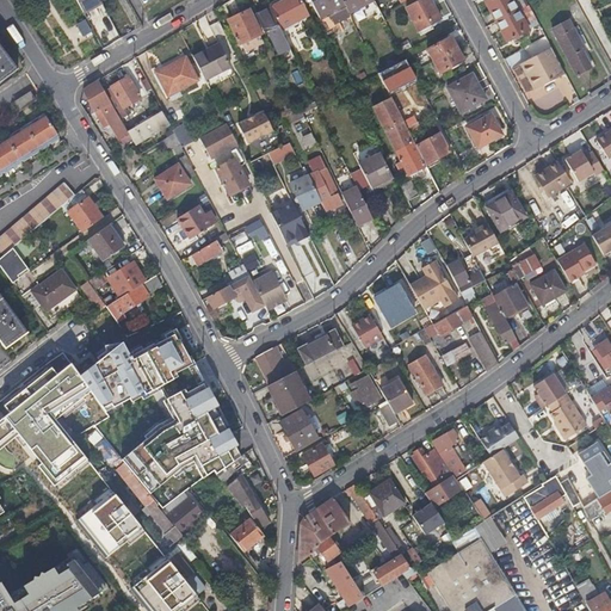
[(75,0),(84,13),(102,4),(99,0),(75,0)]
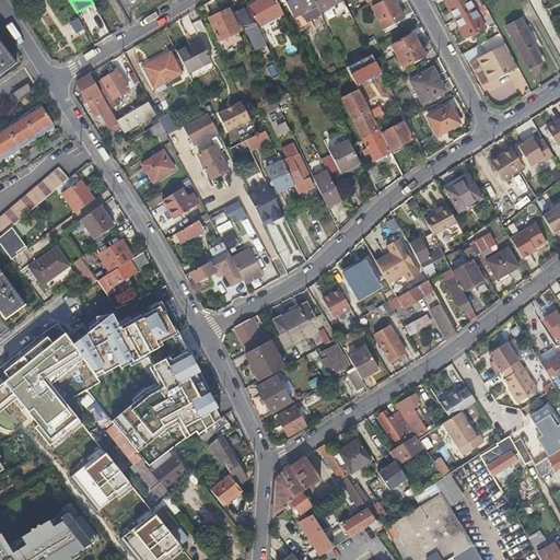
[(261,0),(247,7),(248,8),(257,27),(283,14),(276,0),(261,0)]
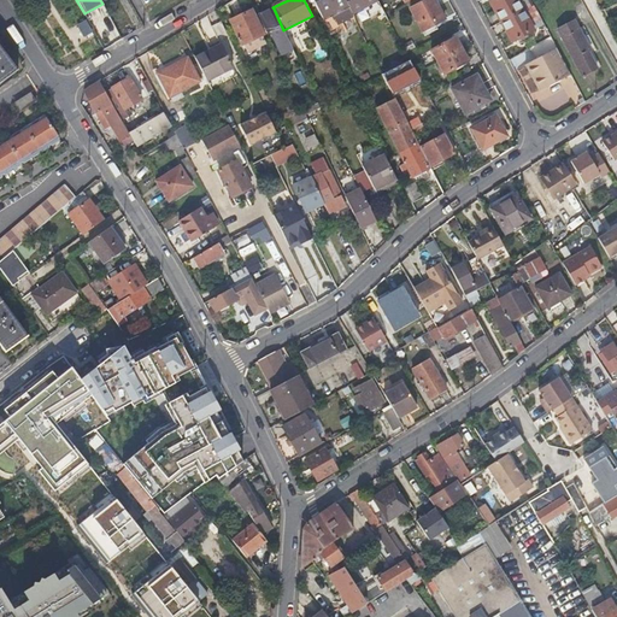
[(345,0),(315,0),(323,17),(333,12),(338,24),(354,17),(352,13),(345,0)]
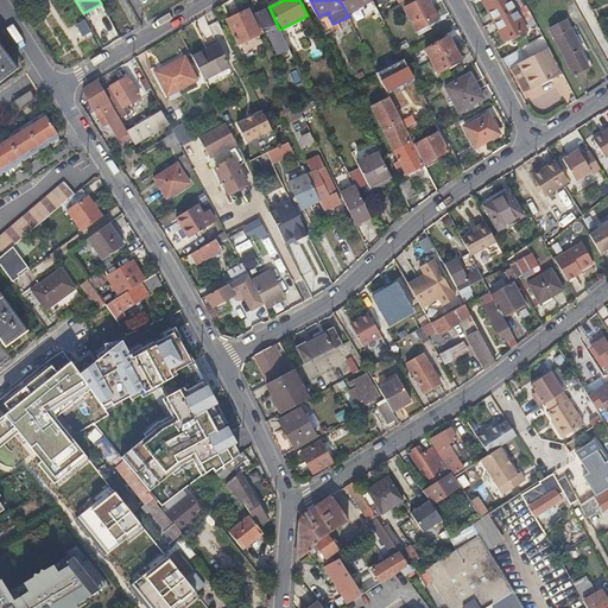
[(340,0),(347,13),(373,0),(340,0)]
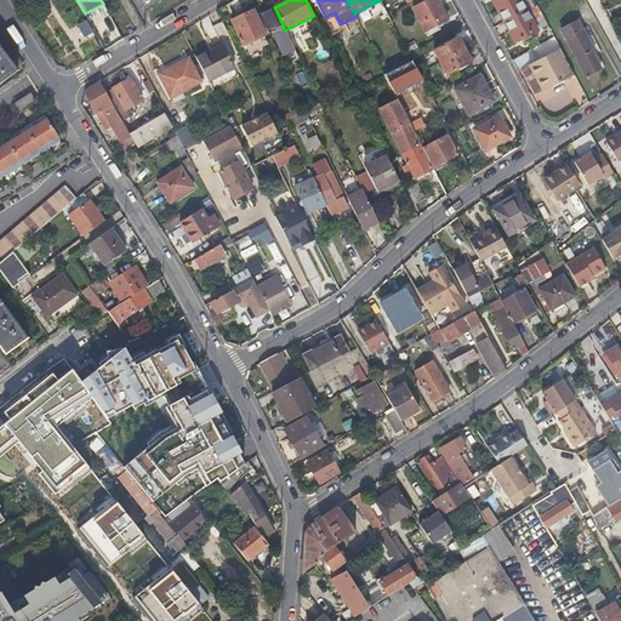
[(438,0),(429,0),(414,9),(426,32),(449,20),(438,0)]
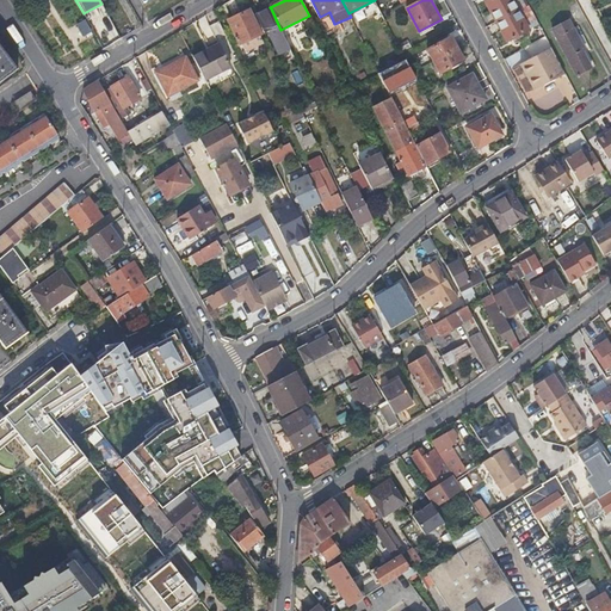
[(489,0),(486,2),(497,22),(517,11),(511,0),(489,0)]
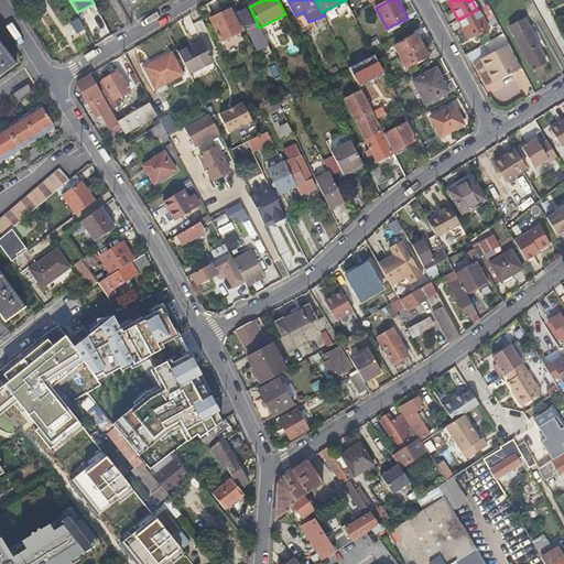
[(250,8),(237,15),(243,31),(248,29),(258,50),(268,45),(259,28),(250,8)]
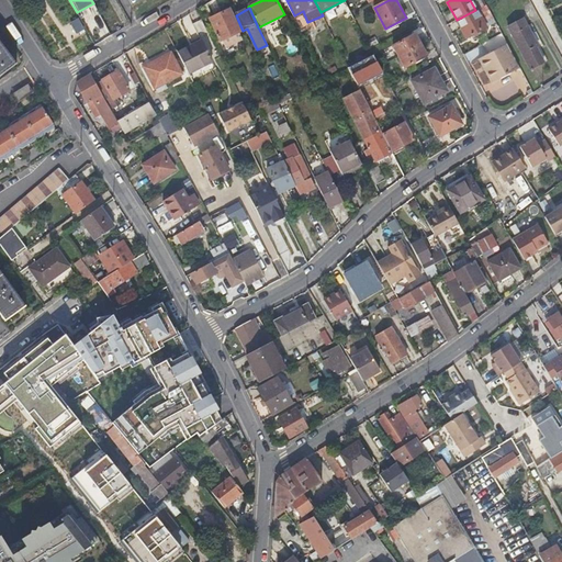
[(475,10),(457,20),(468,38),(474,34),(475,35),(482,32),(481,31),(485,29),(475,10)]
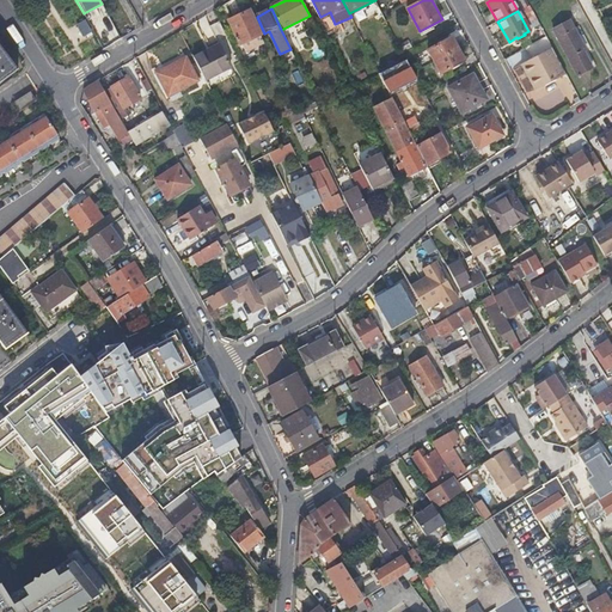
[(251,12),(230,23),(242,47),(263,36),(251,12)]
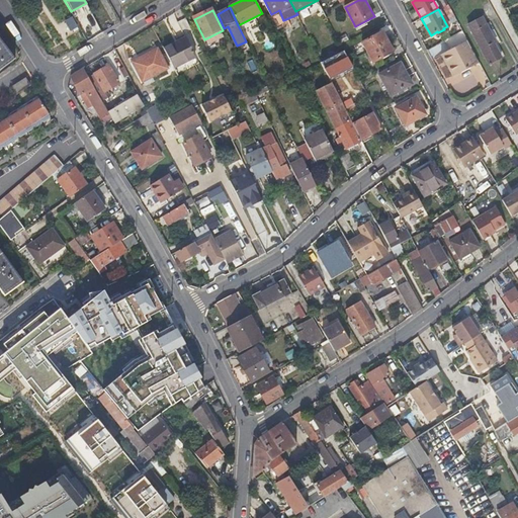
[(65,21),(72,31),(79,26),(72,16),(65,21)]
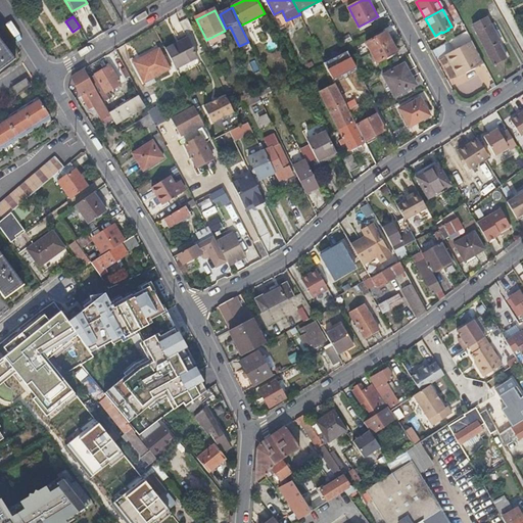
[(487,17),(473,26),(494,64),(507,57),(500,43),(501,43),(487,17)]
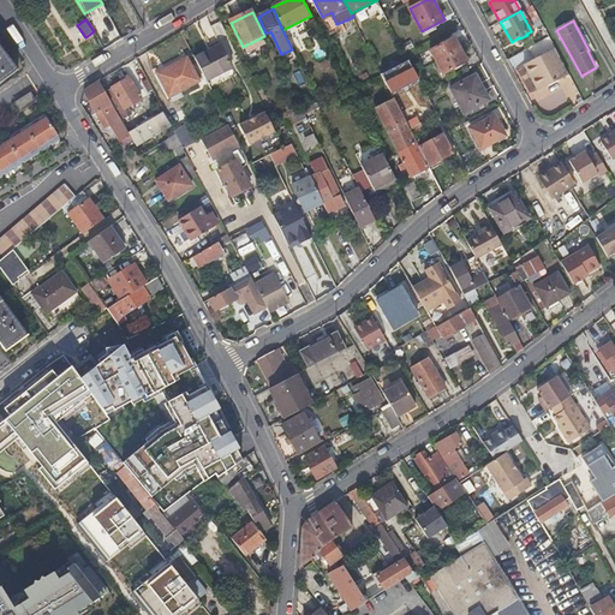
[(437,63),(460,49),(454,37),(431,51),(437,63)]
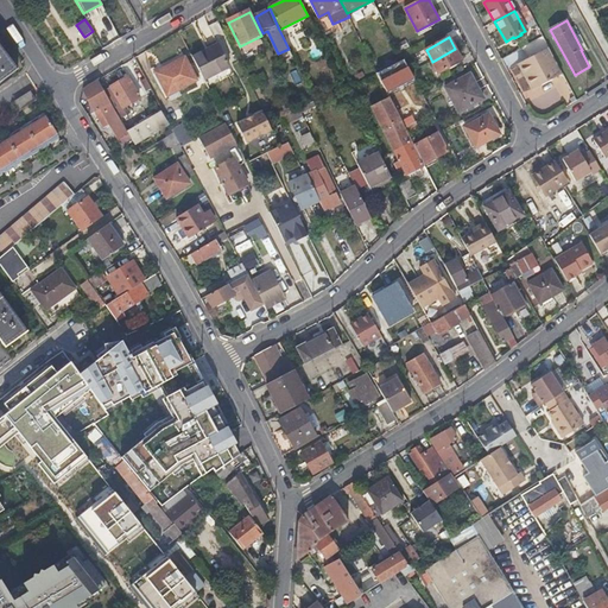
[(521,49),(529,59),(549,48),(543,37),(521,49)]
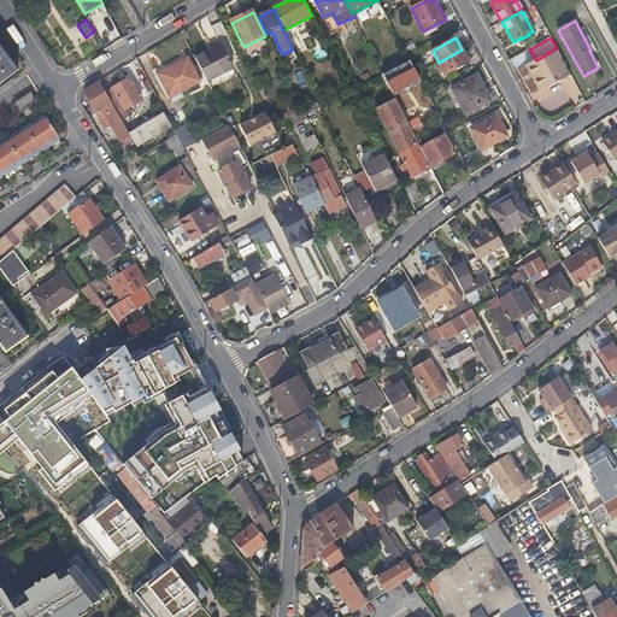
[(216,50),(198,59),(213,90),(240,77),(225,48),(217,52),(216,50)]
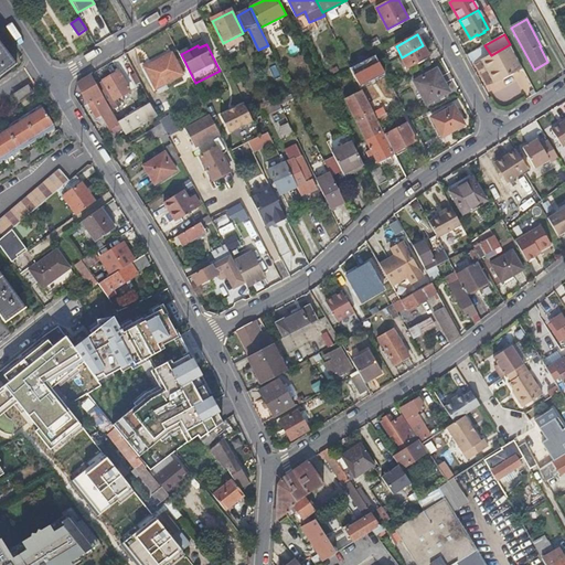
[(482,60),(494,80),(521,64),(510,44),(491,55),(482,60)]
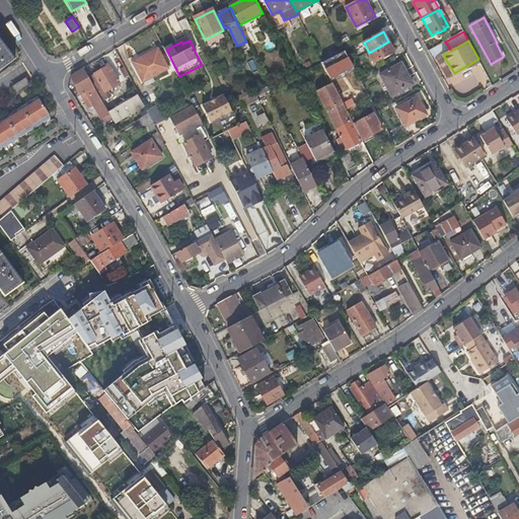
[(0,69),(13,60),(0,42),(0,69)]
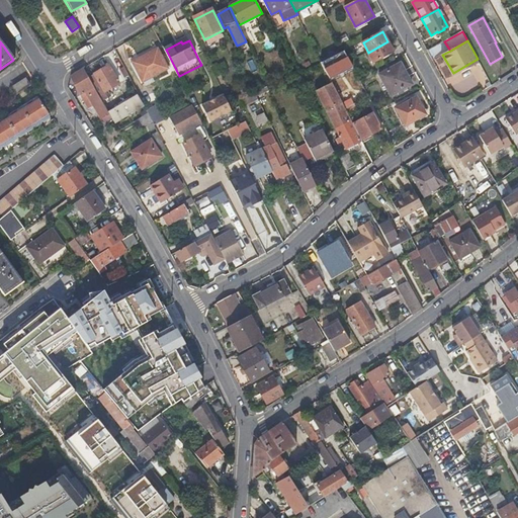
[(394,52),(387,41),(368,53),(373,62),(394,52)]
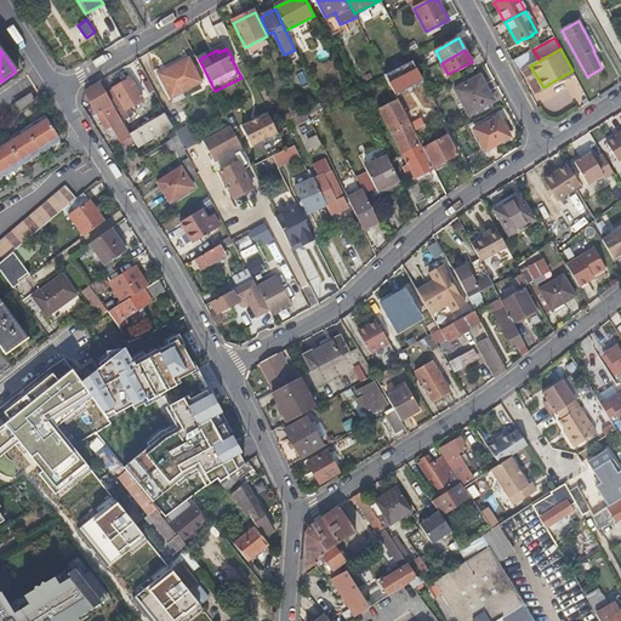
[(203,81),(188,55),(158,70),(172,97),(203,81)]
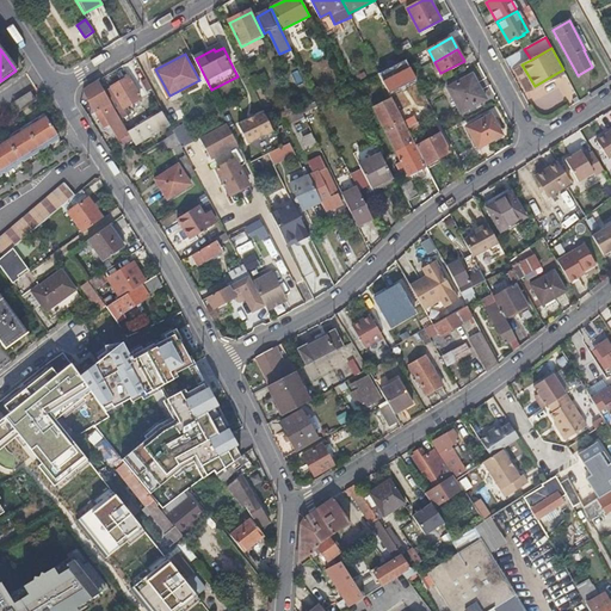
[(413,71),(407,60),(380,74),(386,84),(413,71)]
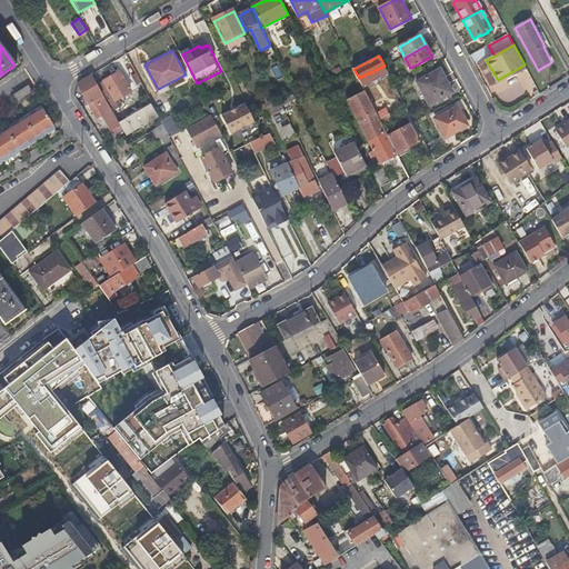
[(525,65),(498,80),(500,85),(527,69),(525,65)]
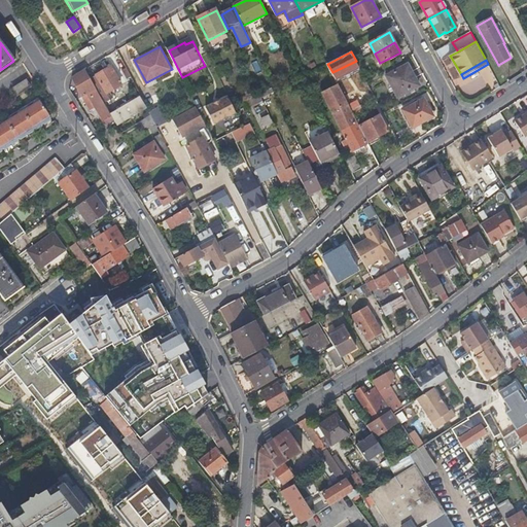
[(252,63),(256,74),(261,72),(257,61),(252,63)]
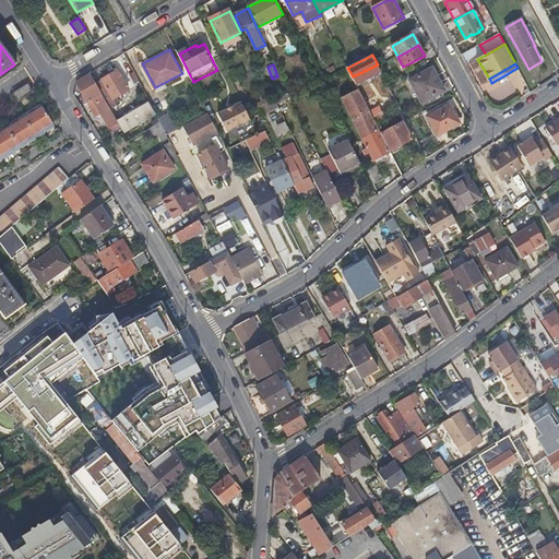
[(432,69),(409,81),(421,104),(445,91),(432,69)]
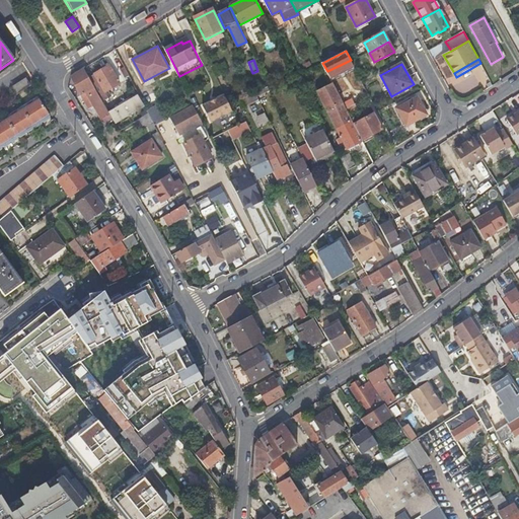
[(109,66),(95,74),(105,92),(120,84),(109,66)]
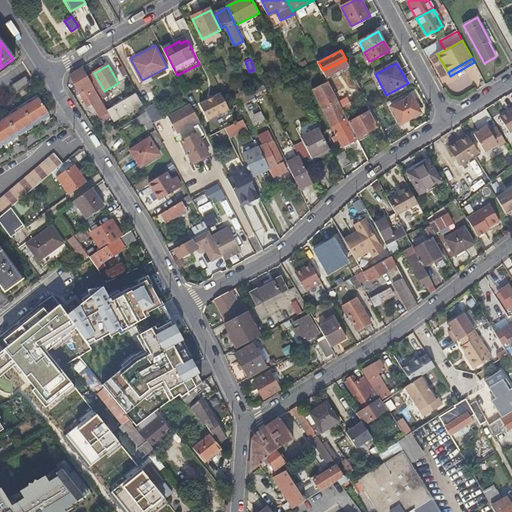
[(93,85),(83,67),(70,75),(80,92),(85,90),(93,85)]
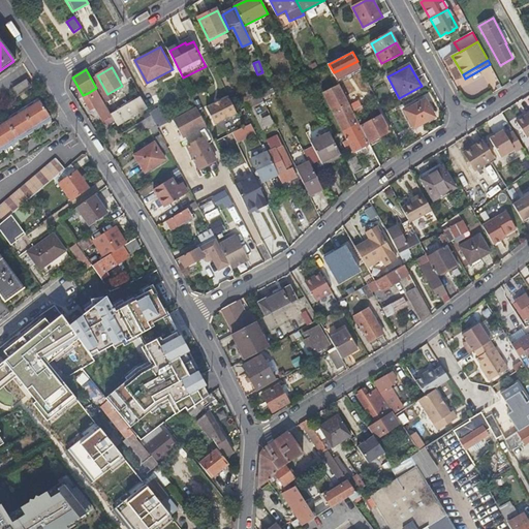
[(34,93),(26,81),(12,89),(17,96),(22,93),(26,99),(34,93)]
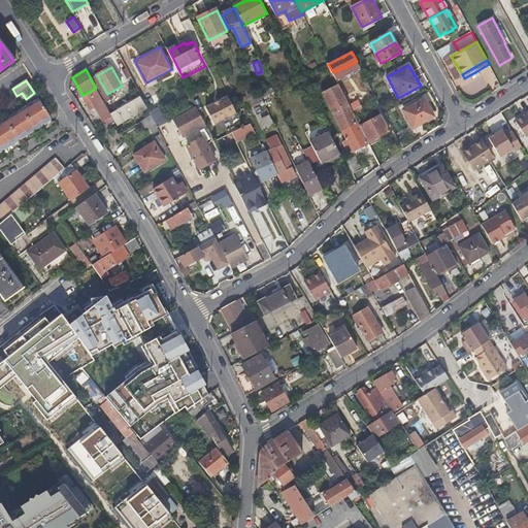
[(351,106),(339,85),(323,93),(343,131),(359,123),(355,116),(353,110),(351,106)]
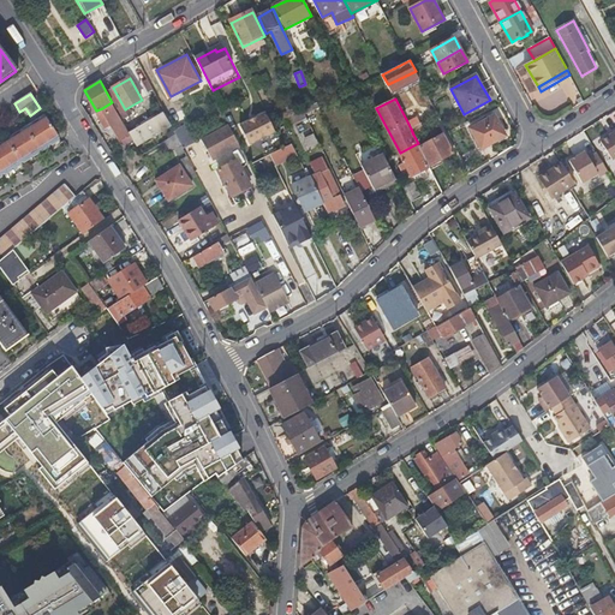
[(131,135),(112,102),(102,108),(121,141),(131,135)]
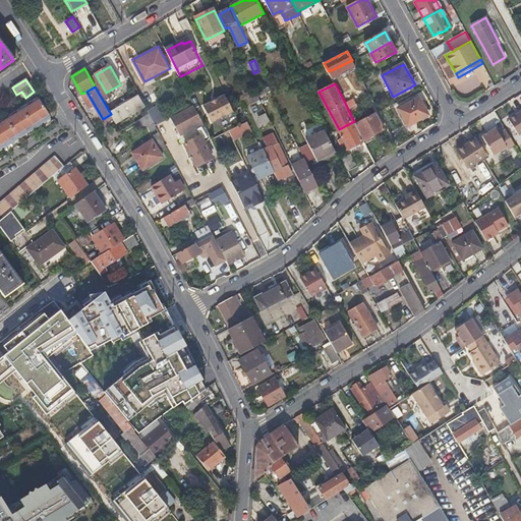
[(0,119),(0,148),(0,147),(3,148),(7,145),(8,142),(12,142),(15,140),(16,137),(20,137),(24,134),(24,131),(27,132),(33,129),(34,126),(37,127),(42,123),(42,121),(45,121),(48,120),(49,116),(36,97),(0,119)]
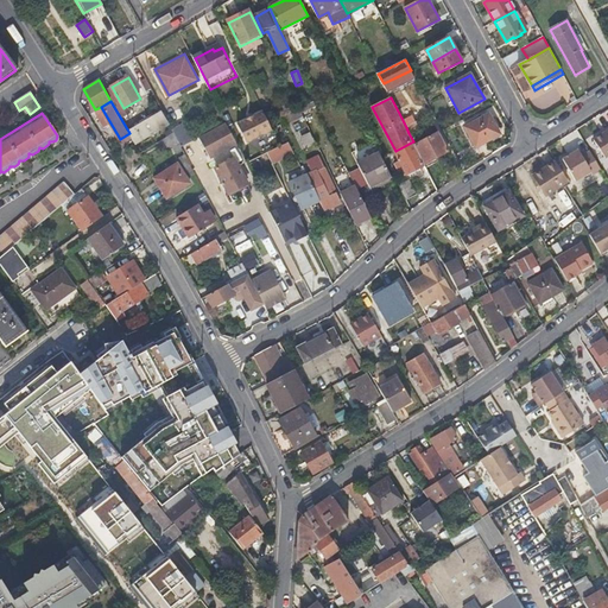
[(170,125),(164,113),(130,133),(135,145),(170,125)]
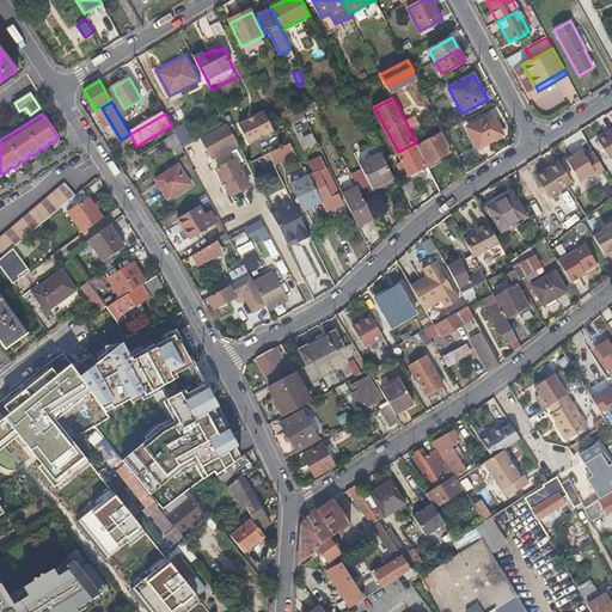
[(265,114),(240,126),(250,145),(275,133),(271,126),(265,114)]
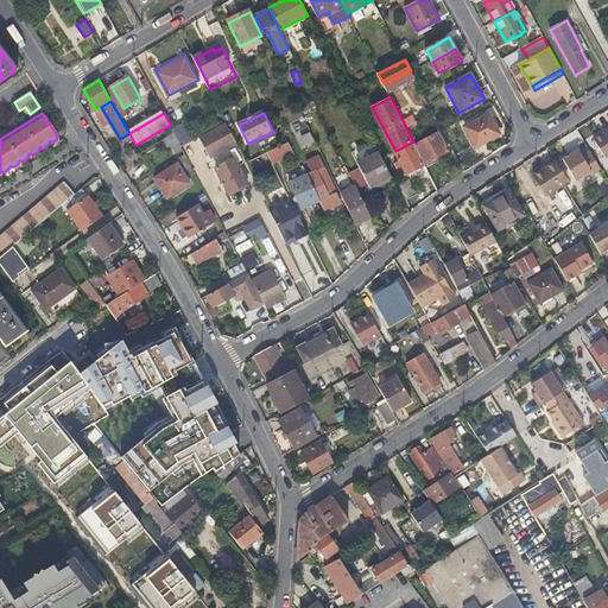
[(419,121),(422,120),(418,114),(404,122),(406,127),(419,121)]
